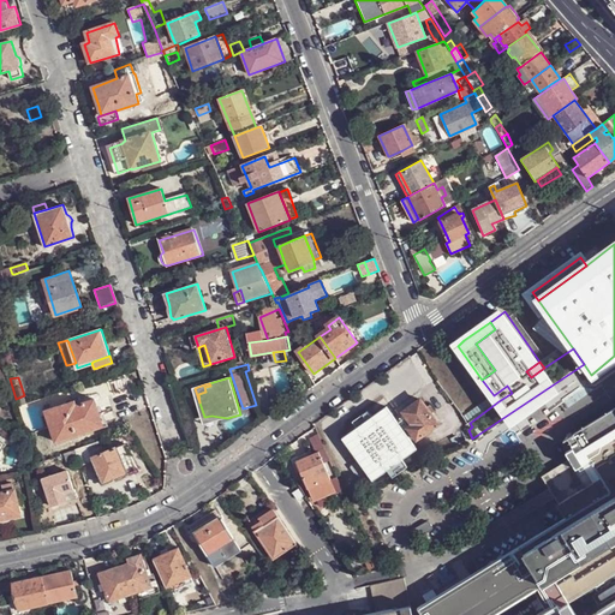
[(507,386),(494,395),(499,401),(512,393),(507,386)]
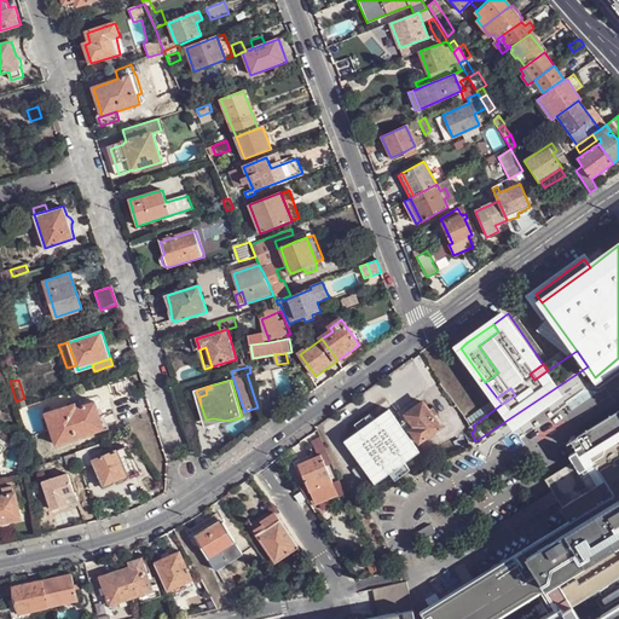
[(278,398),(271,399),(273,409),(281,408),(278,398)]
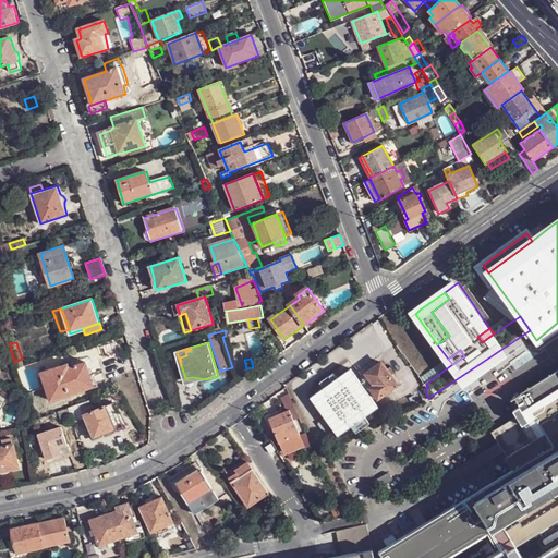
[(385,361),(370,372),(377,384),(372,388),(379,399),(401,385),(385,361)]
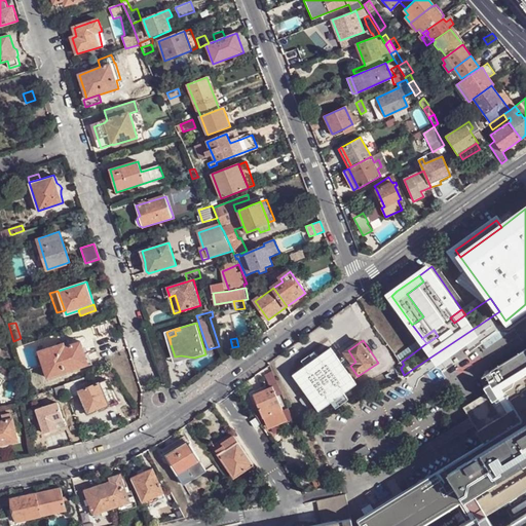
[(47,377),(84,365),(81,355),(85,354),(83,347),(81,344),(81,341),(73,343),(66,346),(65,342),(38,350),(47,377)]
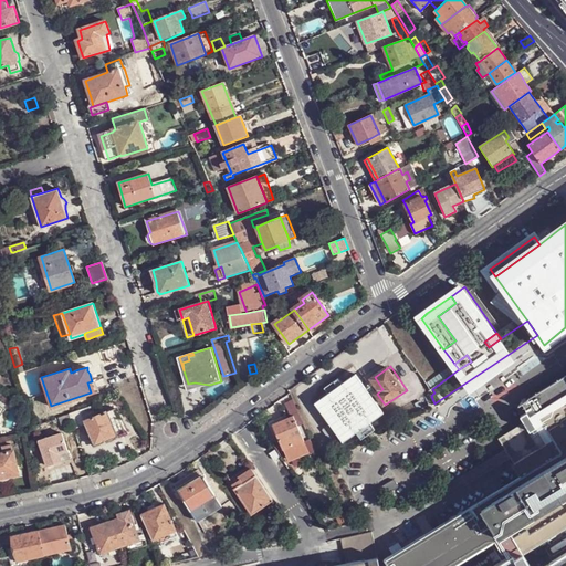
[(91,374),(90,374),(92,381),(87,383),(91,392),(97,391),(97,388),(92,375),(91,374)]
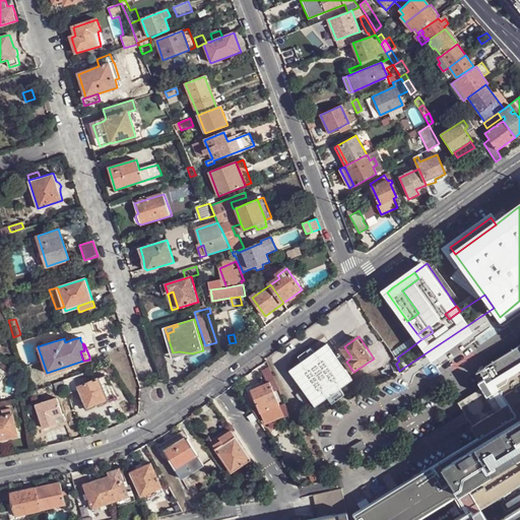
[(325,345),(288,371),(314,407),(351,381),(325,345)]
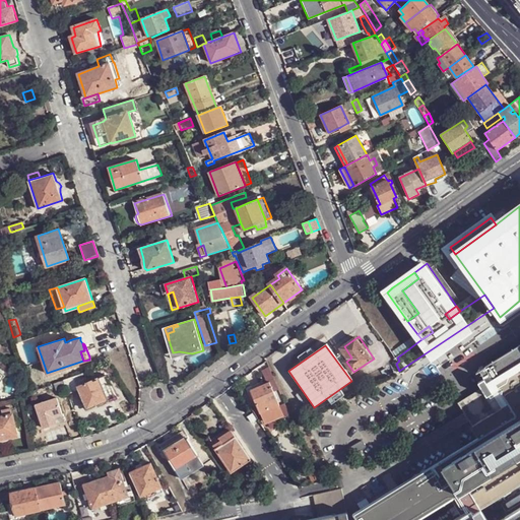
[(418,519),(457,499),(467,515),(469,519),(479,512),(519,486),(519,347),(481,373),(503,408),(510,419),(358,515),(360,519),(418,519)]
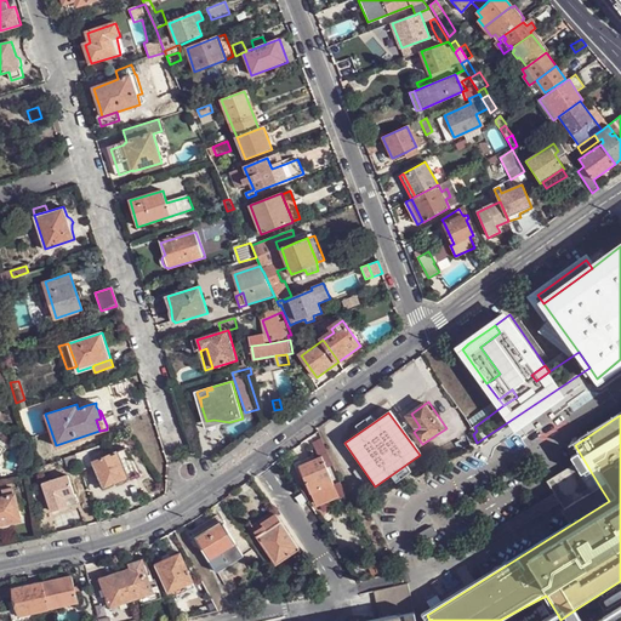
[(93,466),(104,489),(138,474),(131,459),(130,459),(125,448),(109,455),(104,443),(77,454),(81,471),(93,466)]
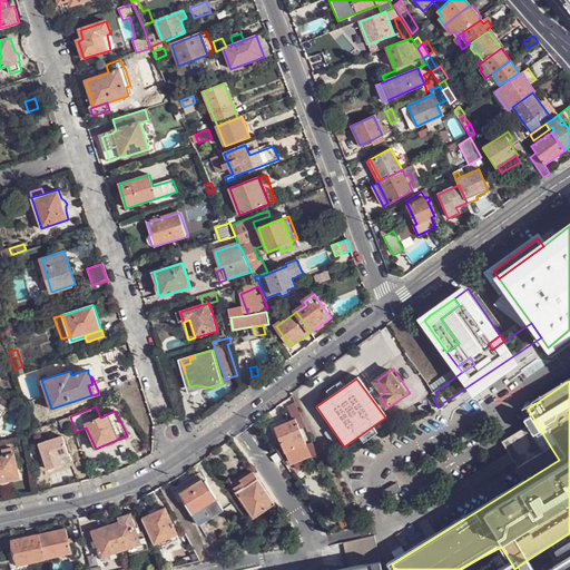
[(310,443),(297,419),(291,421),(277,426),(282,436),(288,452),(292,451),(306,444),(310,443)]
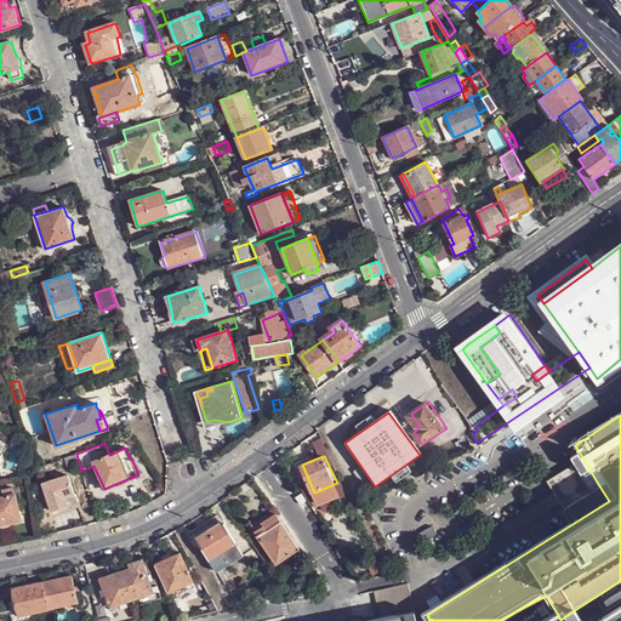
[(35,518),(28,483),(15,485),(22,520),(35,518)]
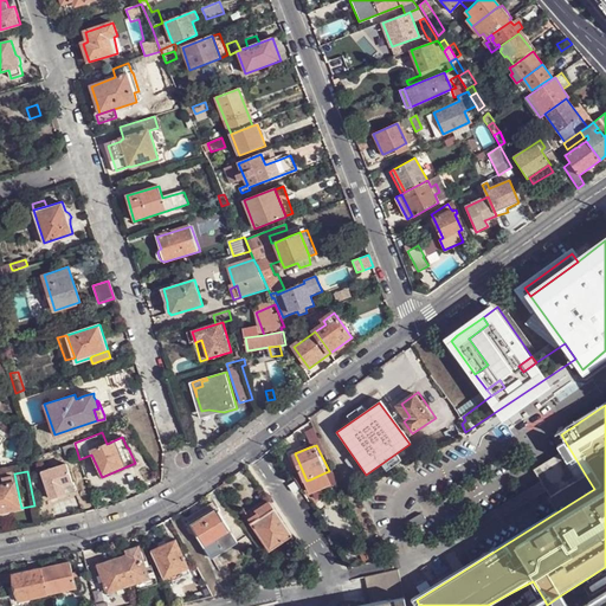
[(326,472),(310,479),(315,491),(331,484),(326,472)]
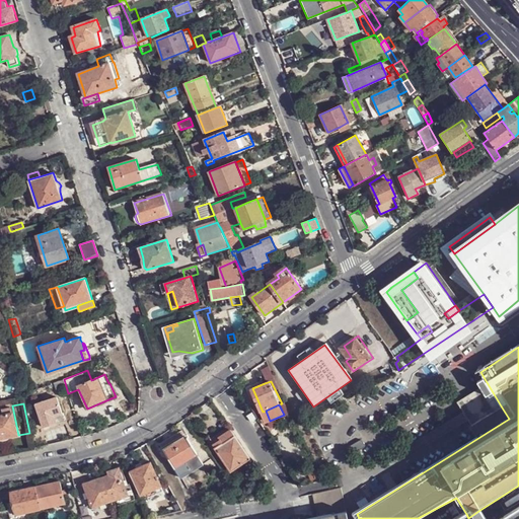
[(2,408),(4,415),(0,415),(0,438),(18,435),(12,405),(2,408)]
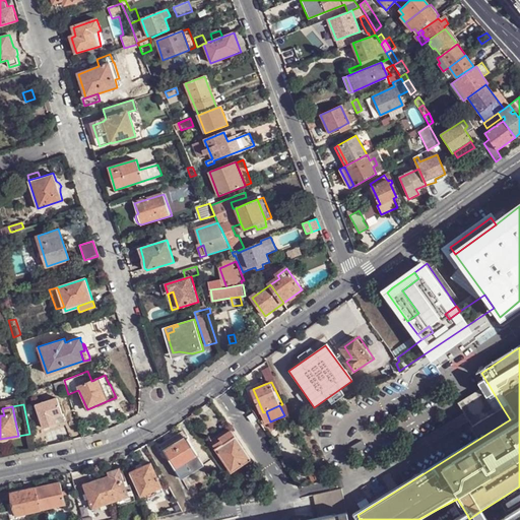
[(174,438),(195,472),(206,466),(198,455),(185,432),(174,438)]
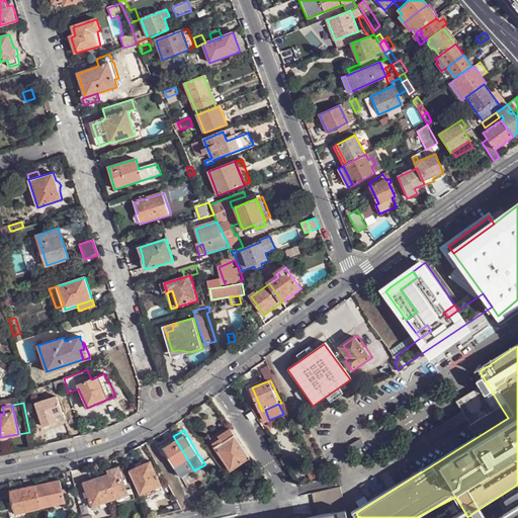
[(251,457),(236,434),(235,436),(225,442),(224,441),(216,446),(231,469),(251,457)]
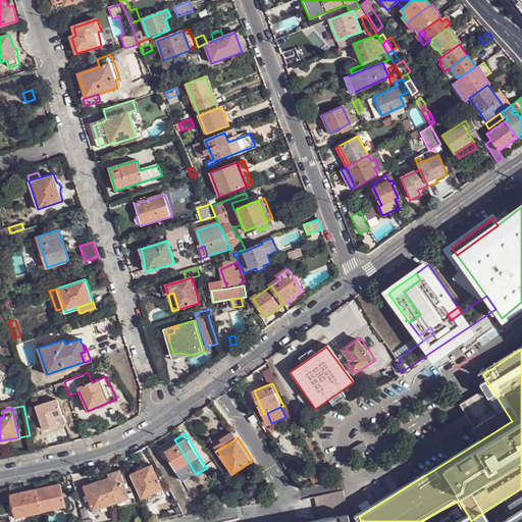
[(185,481),(196,474),(174,439),(163,447),(177,470),(185,481)]
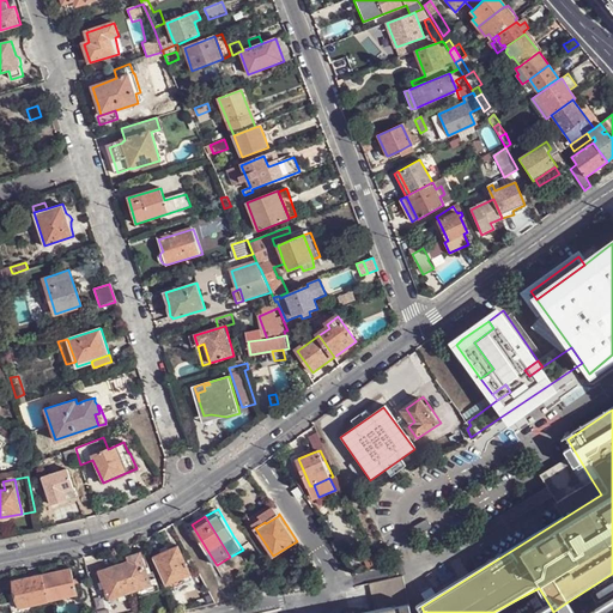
[(413,528),(417,536),(435,528),(430,519),(413,528)]
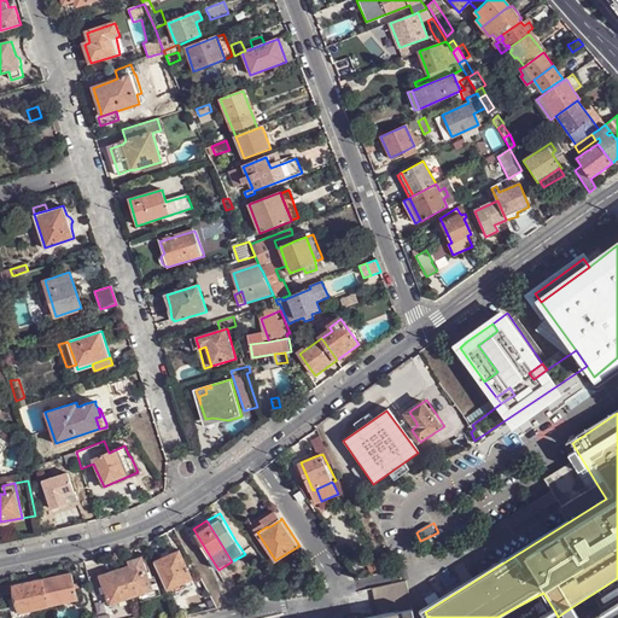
[(156,560),(168,589),(176,587),(192,579),(193,578),(181,549),(180,549),(176,552),(169,554),(164,557),(156,560)]
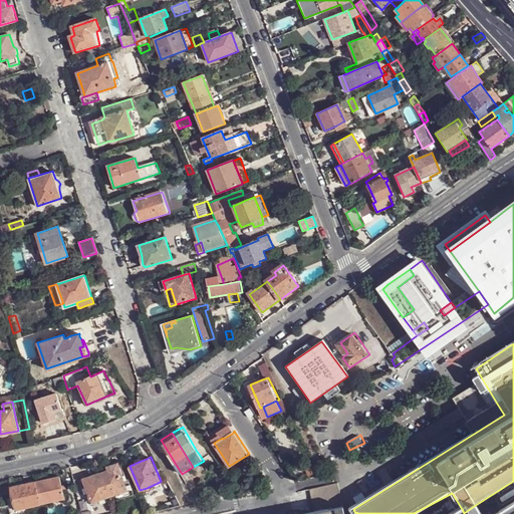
[(101,472),(109,495),(112,494),(126,490),(125,483),(118,463),(108,465),(109,470),(101,472)]
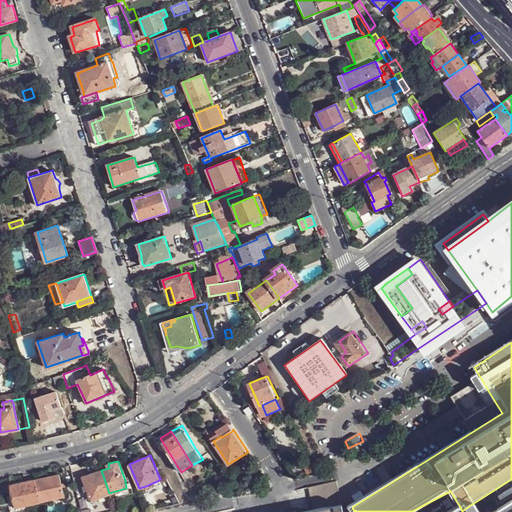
[(316,472),(312,463),(306,467),(310,475),(316,472)]
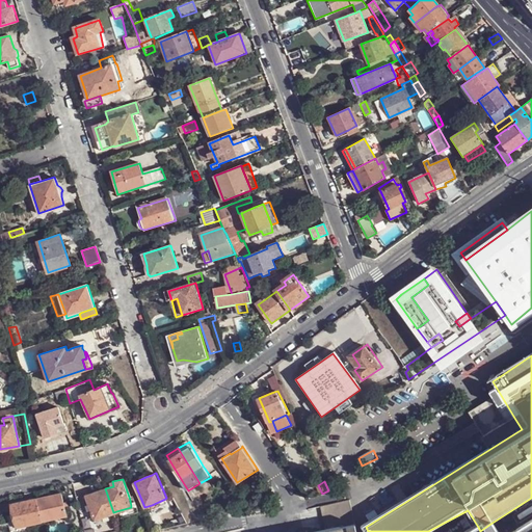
[(87,495),(95,519),(96,519),(103,515),(113,512),(105,488),(87,495)]
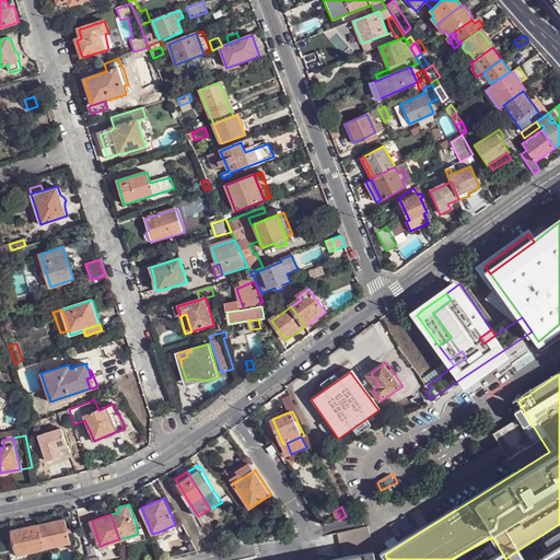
[(67,520),(39,525),(44,549),(71,544),(67,520)]
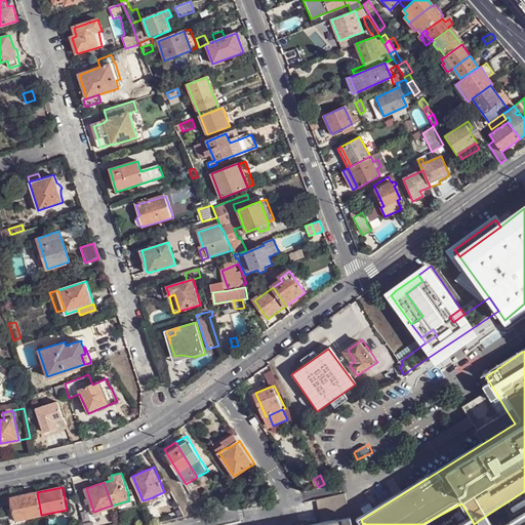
[(37,492),(12,497),(14,508),(16,520),(29,517),(41,515),(37,492)]
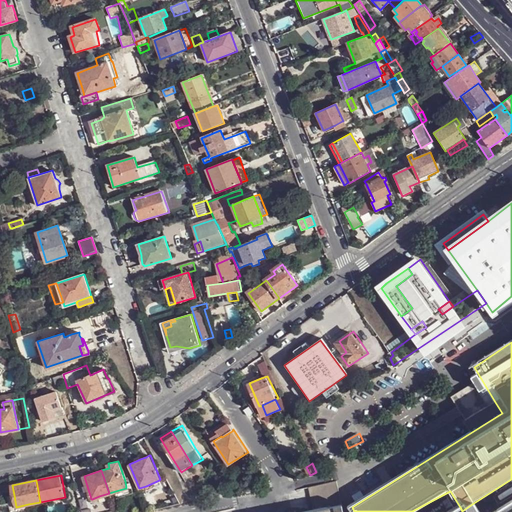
[(129,480),(125,481),(126,488),(112,492),(114,497),(133,492),(129,480)]
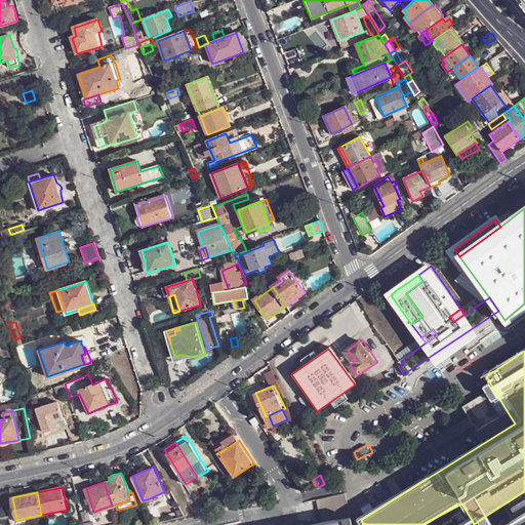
[(165,497),(163,492),(150,498),(152,502),(165,497)]
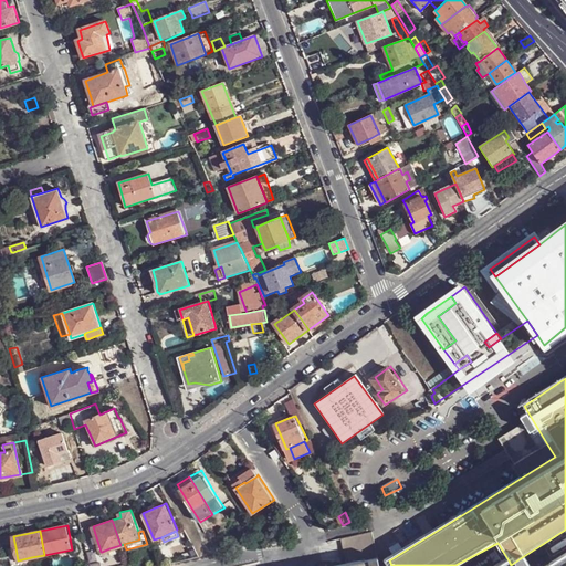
[(371,532),(342,538),(345,553),(375,546),(371,532)]
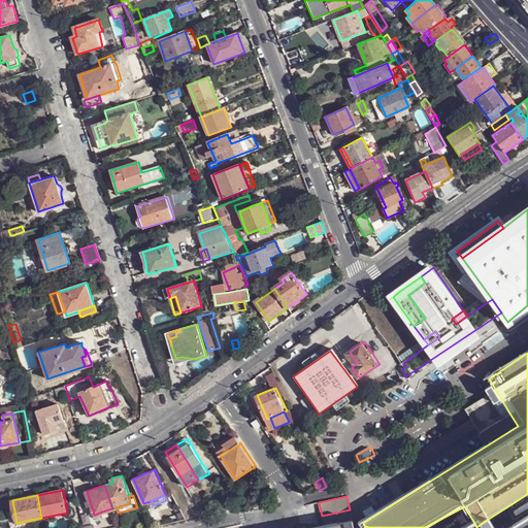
[(10,527),(11,527),(17,523),(14,510),(7,512),(9,518),(10,522),(10,527)]
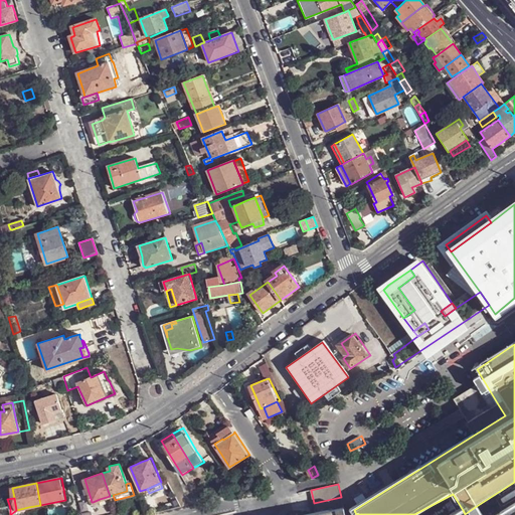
[(514,514),(514,503),(501,512),(496,514),(480,514),(475,507),(465,514),(463,510),(455,514),(514,514)]
